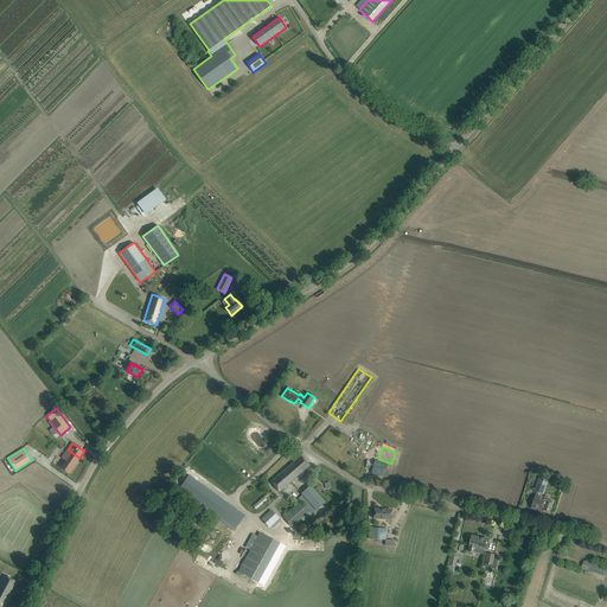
[(80,458),(68,449),(64,455),(64,454),(62,458),(66,461),(61,468),(69,473),(80,458)]
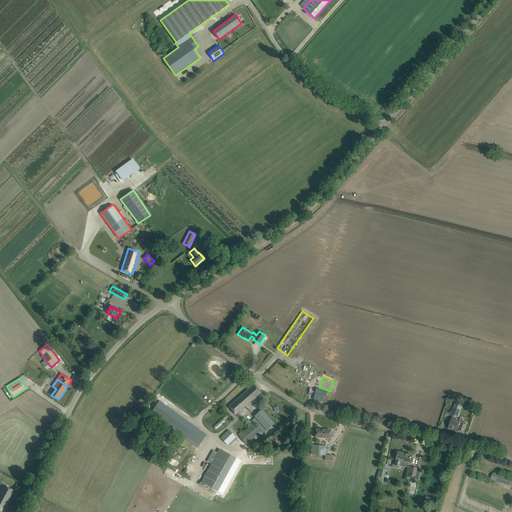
[(253,400),(261,393),(254,385),(228,406),(235,415),(253,400)]
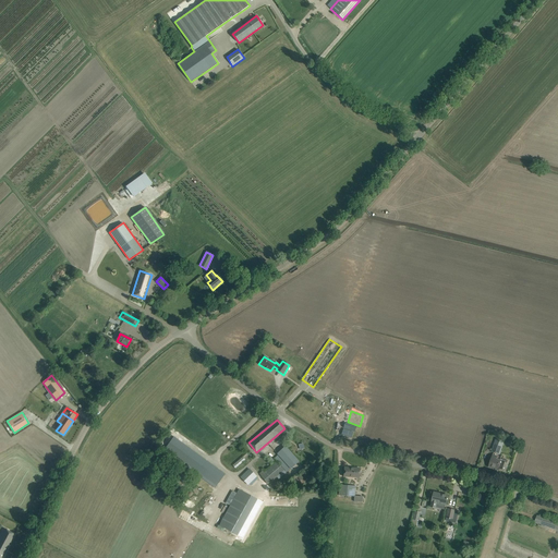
[(353,432),(343,428),(341,435),(351,438),(353,432)]
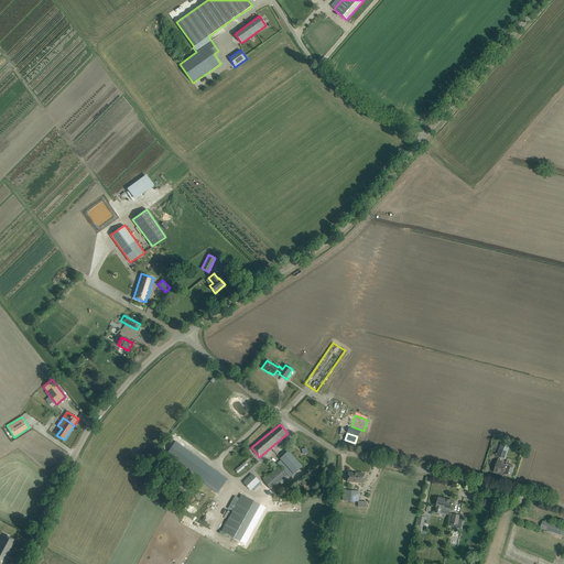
[(227,479),(175,442),(166,453),(219,491),(227,479)]
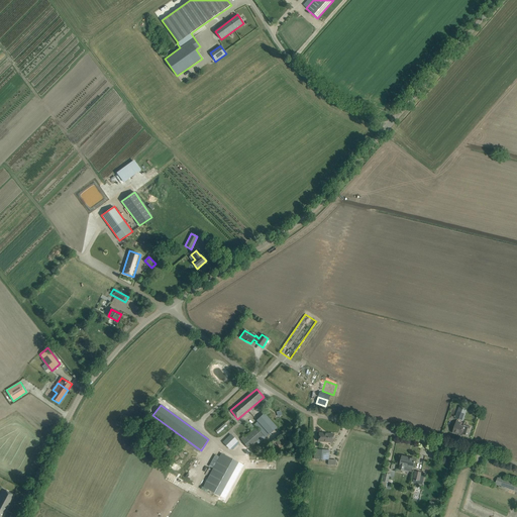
[(455,418),(462,421),(467,410),(459,407),(455,418)]
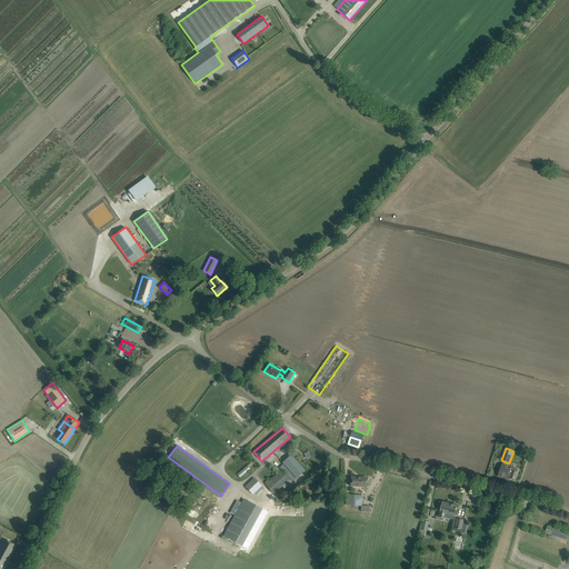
[(279,467),(292,481),(305,470),(290,456),(282,463),(279,467)]
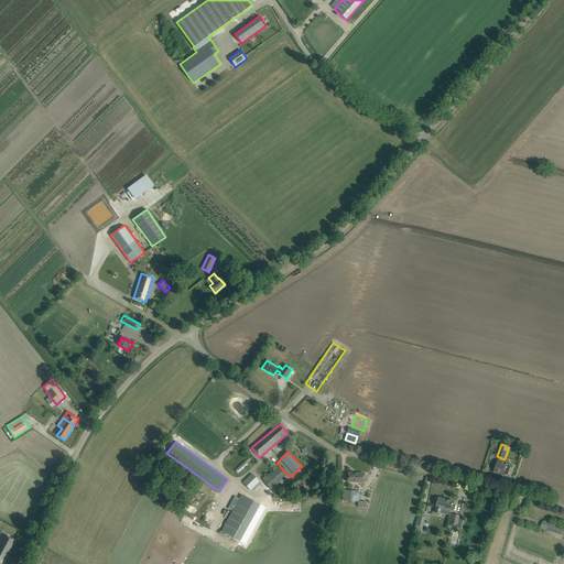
[(502,475),(502,473),(505,465),(501,464),(501,461),(498,459),(495,469),(498,470),(497,474),(502,475)]
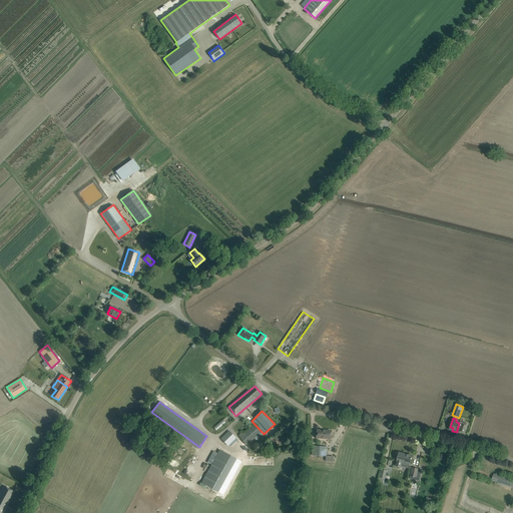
[(223,420),(214,428),(216,431),(225,422),(223,420)]
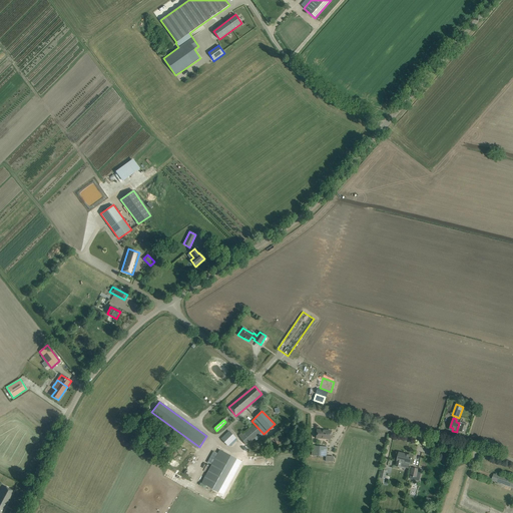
[(457,430),(460,431),(460,432),(464,433),(467,424),(460,422),(459,423),(457,430)]
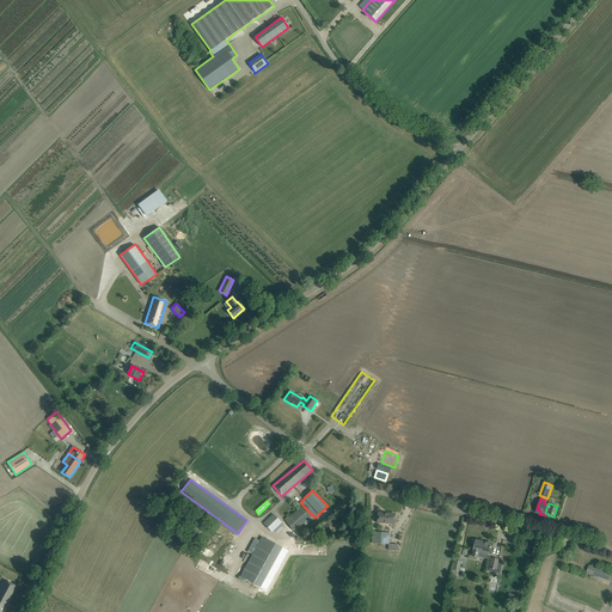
[(305,526),(313,519),(303,507),(286,521),(293,531),(303,522),(305,526)]
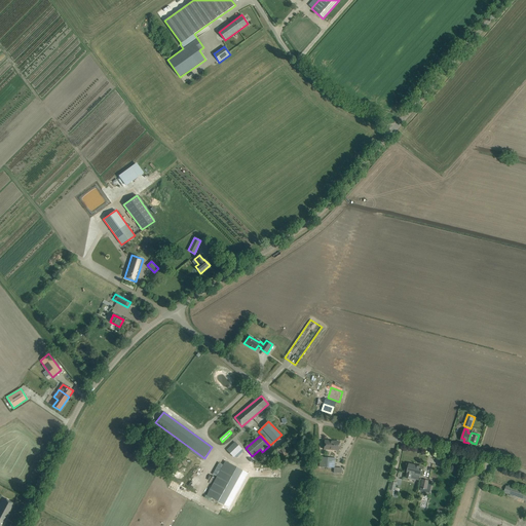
[(324,449),(338,450),(339,442),(325,441),(324,449)]
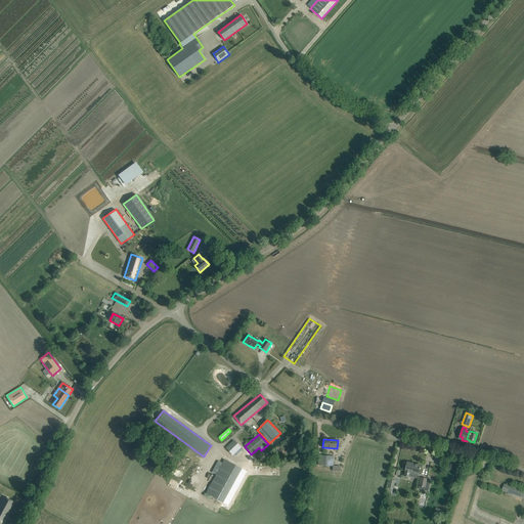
[(233,440),(225,448),(232,455),(241,447),(233,440)]
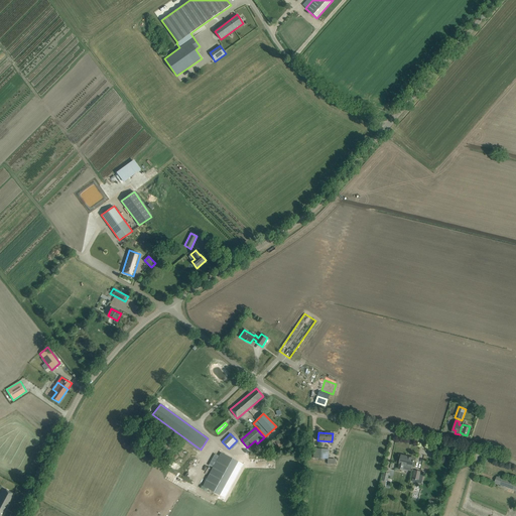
[(314,448),(313,459),(327,460),(328,449),(314,448)]
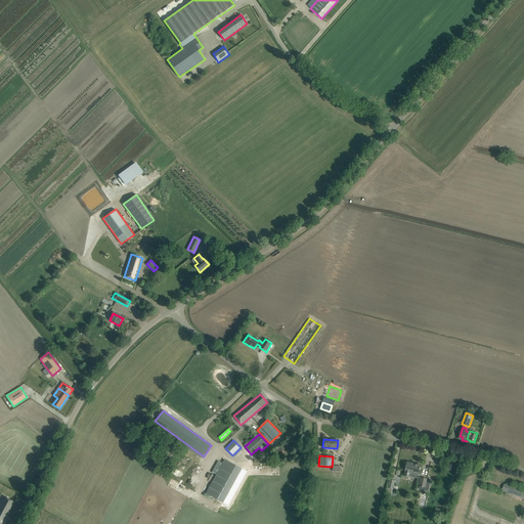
[(224,460),(206,493),(222,503),(242,469),(224,460)]
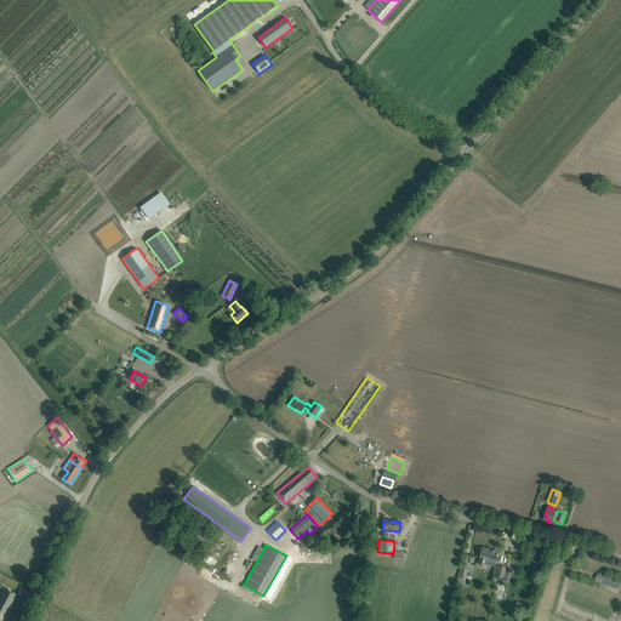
[(489,550),(483,548),(480,558),(479,564),(484,565),(485,559),(496,562),(497,556),(497,553),(488,551),(489,550)]
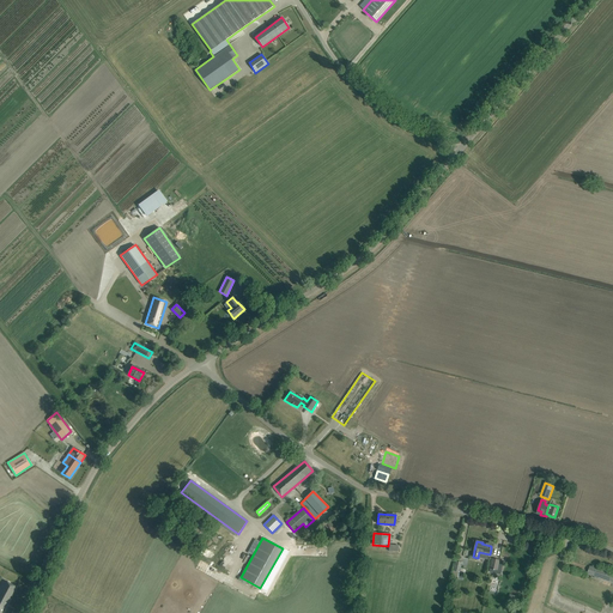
[(503,562),(492,559),(490,569),(502,571),(503,562)]
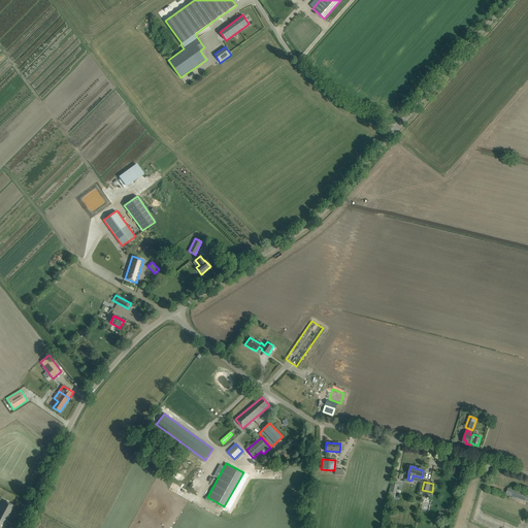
[(506,496),(527,500),(527,492),(508,488),(506,496)]
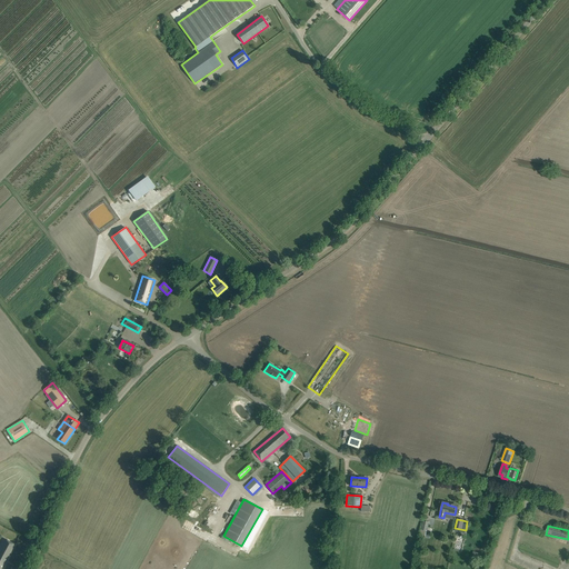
[(5,539),(0,546),(0,568),(1,568),(16,545),(5,539)]
